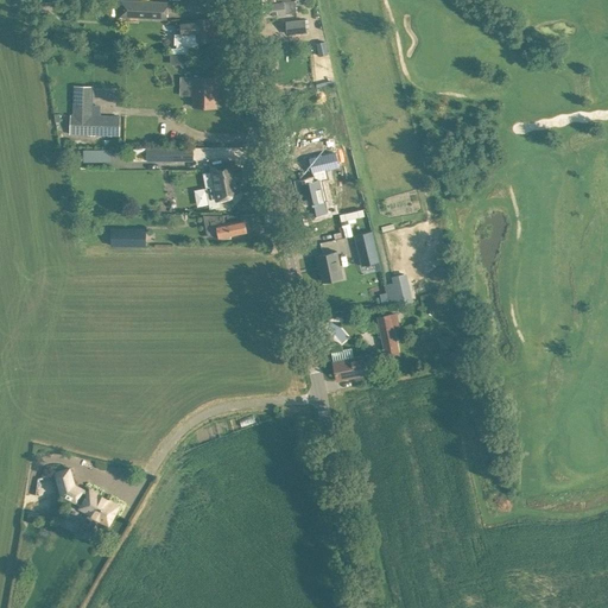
[(119,17),(166,19),(168,2),(120,0),(119,17)]
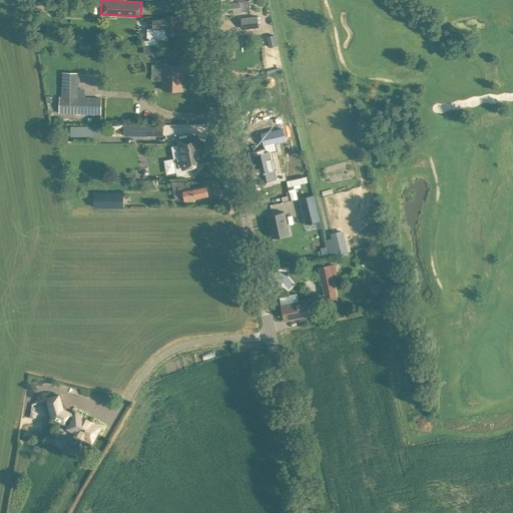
[(245,0),(215,3),(216,15),(226,13),(250,11),(249,0),(245,0)]
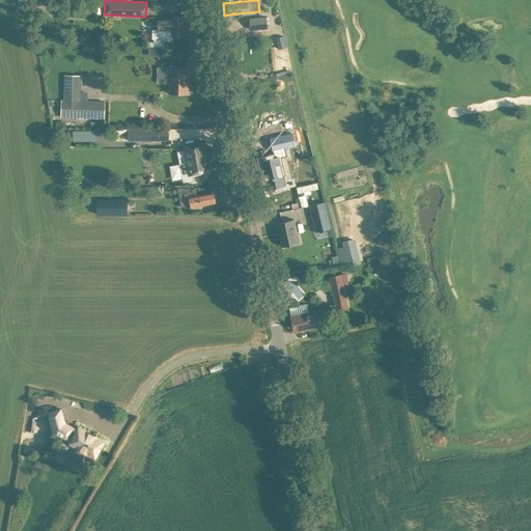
[(185,16),(171,17),(171,18),(158,19),(159,30),(154,30),(154,43),(173,43),(173,36),(187,35),(185,16)]
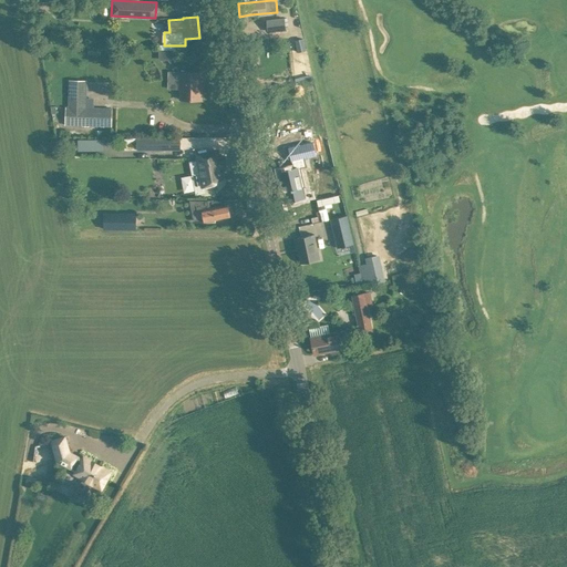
[(286,29),(285,18),(267,20),(268,31),(286,29)]
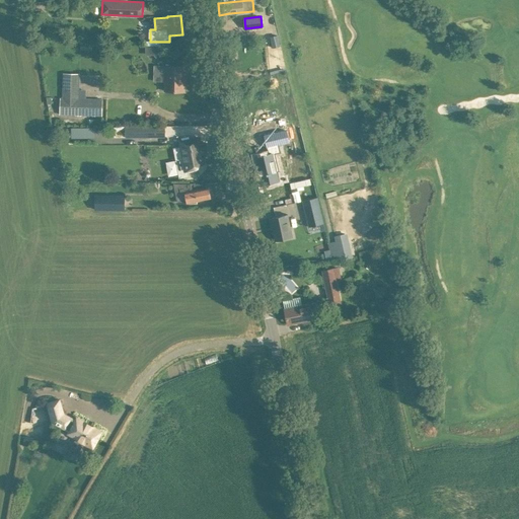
[(145,54),(153,55),(155,57),(161,55),(161,46),(146,46),(145,54)]
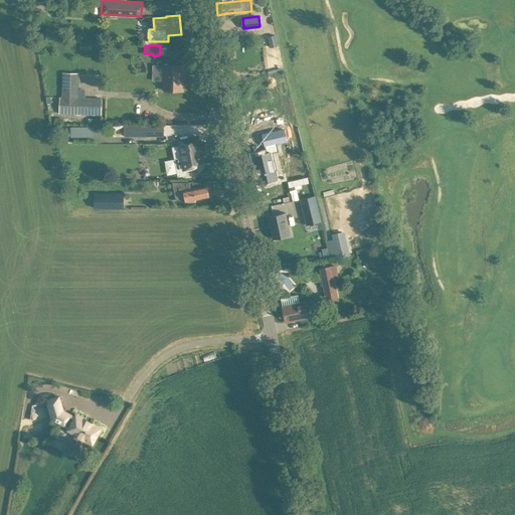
[(184,76),(184,66),(159,65),(159,75),(162,75),(161,91),(181,91),(181,76),(184,76)]
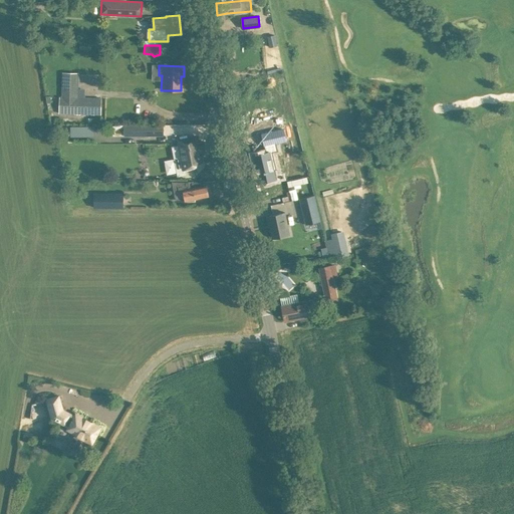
[(60,113),(101,114),(101,98),(78,97),(79,73),(63,73),(62,97),(60,97),(60,113)]
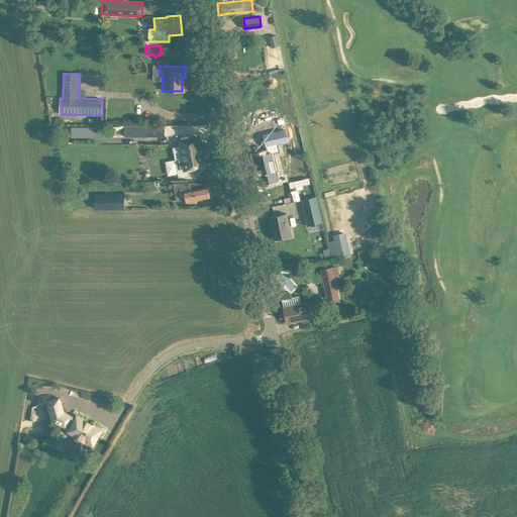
[(124,125),(124,136),(154,135),(154,125),(124,125)]
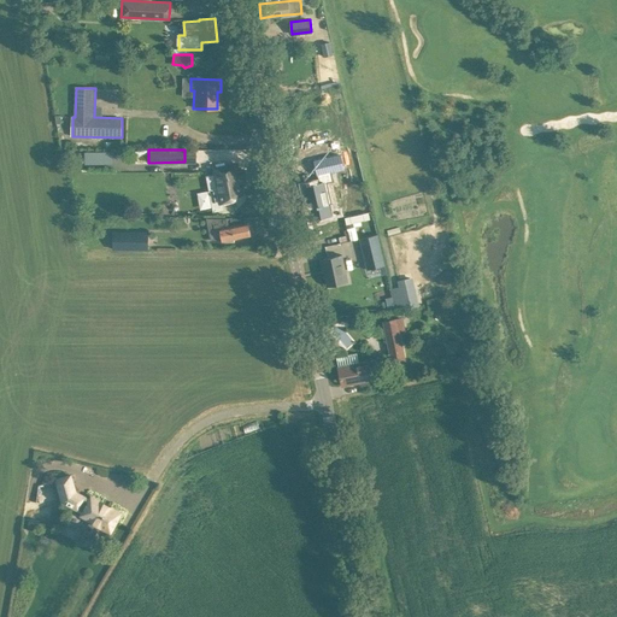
[(317,175),(318,175),(319,183),(305,187),(309,201),(306,203),(309,203),(310,207),(307,207),(307,209),(310,209),(312,219),(331,215),(329,204),(331,203),(327,182),(333,181),(330,171),(345,169),(341,156),(313,162),(317,175)]
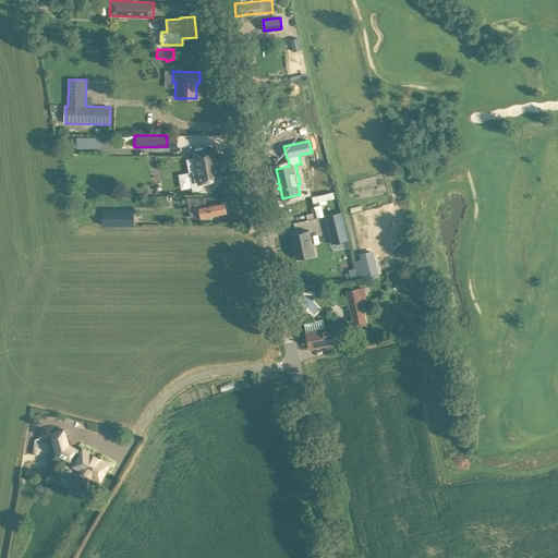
[(219,176),(214,148),(204,150),(195,152),(194,152),(195,161),(187,162),(190,172),(197,171),(199,184),(202,183),(213,182),(211,177),(219,176)]
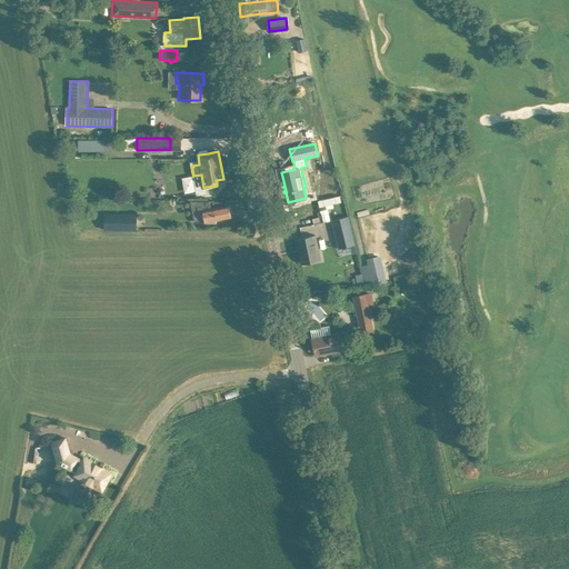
[(209,209),(207,201),(192,201),(195,212),(199,211),(200,219),(203,218),(203,223),(217,223),(216,220),(231,218),(229,206),(209,209)]
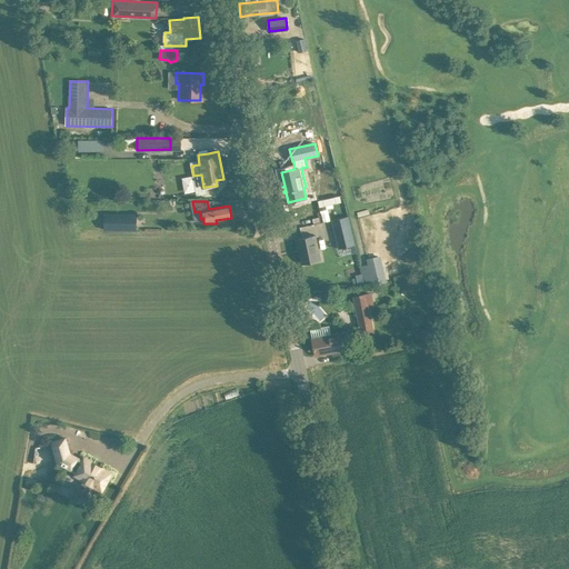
[(106,229),(136,230),(136,215),(106,213),(106,229)]
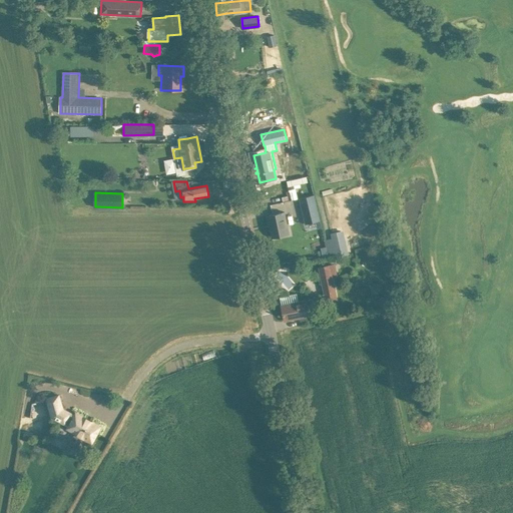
[(320,220),(314,194),(300,198),(306,224),(320,220)]
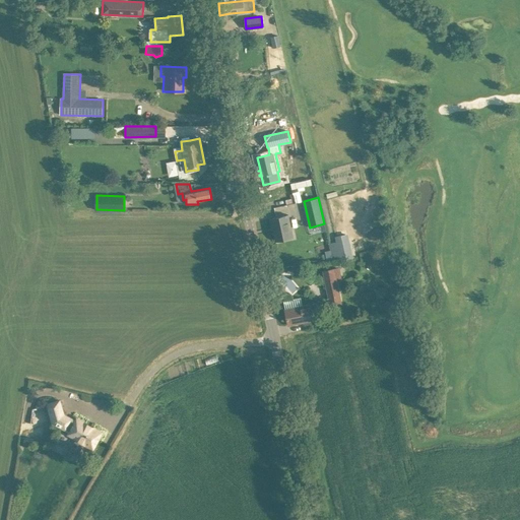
[(288,214),(270,218),(275,242),(294,238),(288,214)]
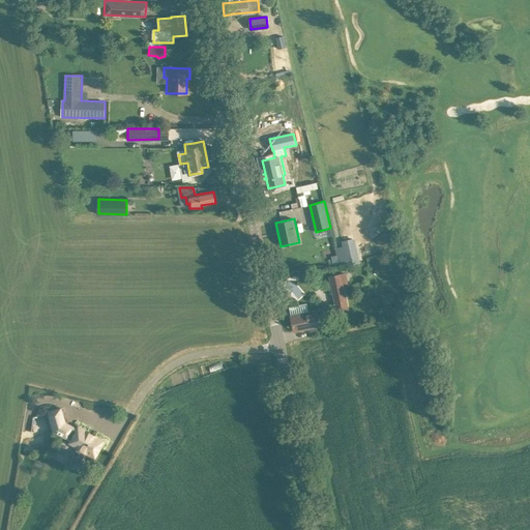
[(360,265),(354,238),(342,240),(343,246),(336,247),(340,264),(346,262),(347,268),(360,265)]
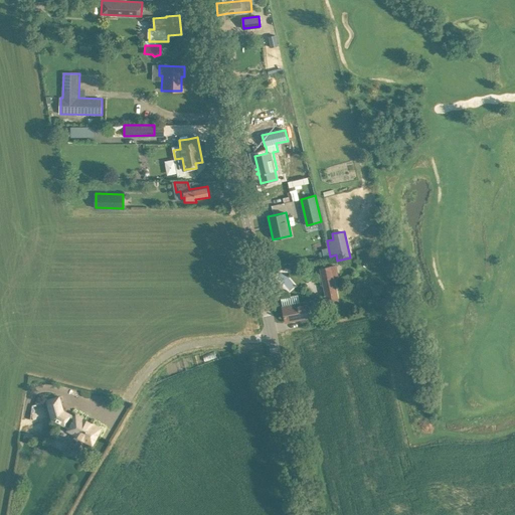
[(319,269),(324,294),(326,304),(339,302),(334,278),(339,277),(336,265),(319,269)]
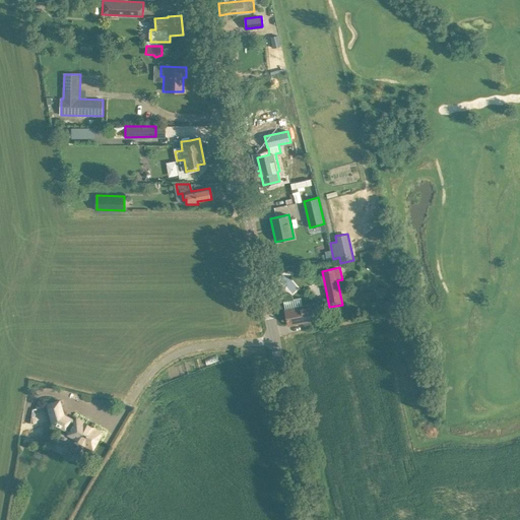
[(329,307),(327,297),(326,300),(317,302),(316,304),(296,308),(285,310),(288,325),(299,323),(307,321),(309,328),(317,326),(315,320),(318,319),(317,311),(320,312),(327,311),(329,307)]
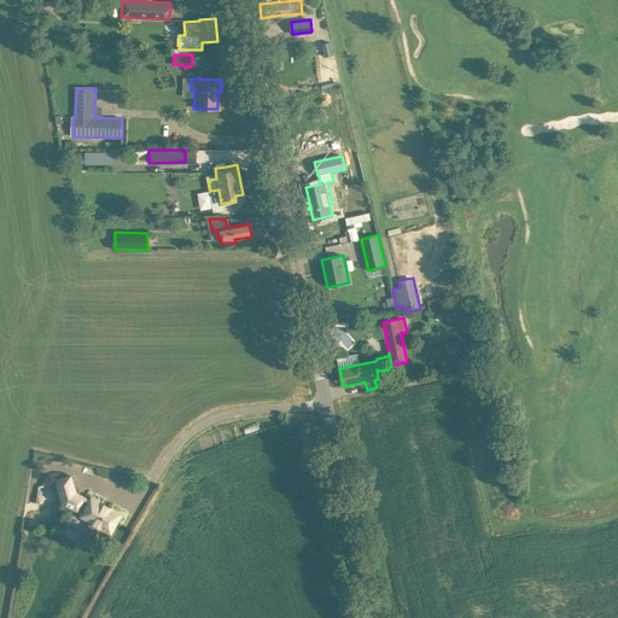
[(92,522),(88,526),(98,531),(101,526),(111,532),(121,514),(92,499),(89,501),(79,495),(73,476),(58,481),(64,502),(83,513),(82,516),(92,522)]
